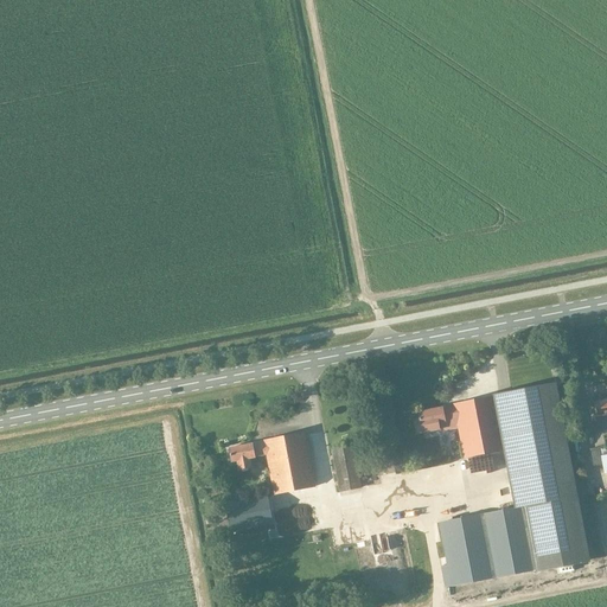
[(536,572),(589,561),(555,384),(491,397),(453,404),(454,408),(442,410),(442,408),(417,413),(419,419),(413,420),(415,435),(439,429),(438,423),(445,422),(445,421),(457,419),(464,459),(504,451),(515,509),(439,524),(447,566),(441,567),(446,588),(536,570),(536,572)]
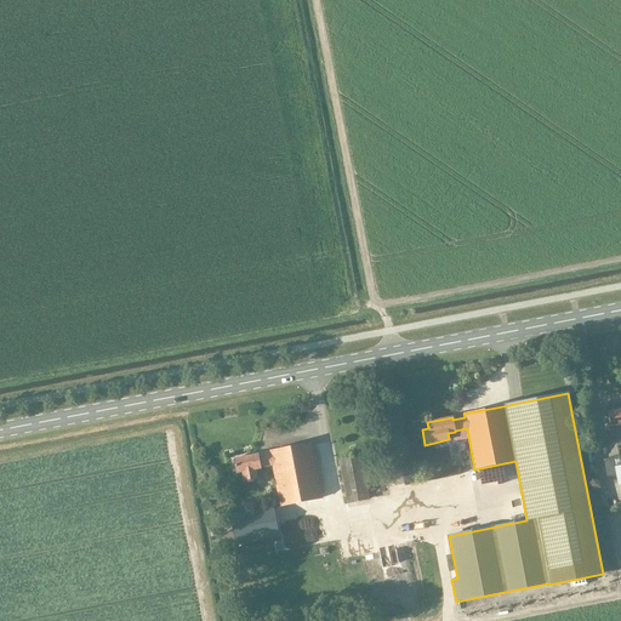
[(620,433),(620,426),(620,425),(620,409),(607,412),(610,427),(609,427),(613,444),(620,442),(620,433)]
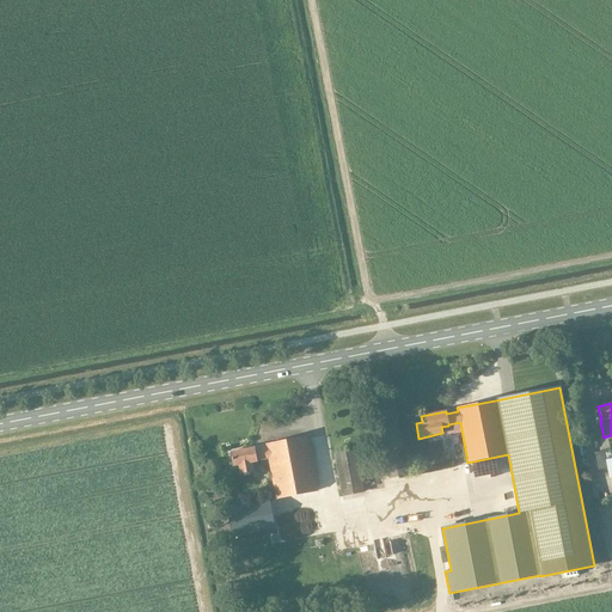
[(267,445),(269,459),(276,500),(317,491),(306,438),(267,445)]
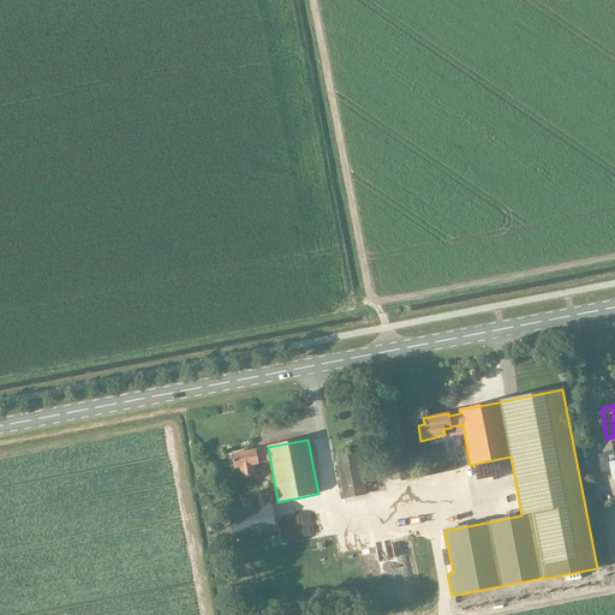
[(260,449),(232,455),(234,469),(240,467),(242,477),(255,475),(252,465),(258,464),(270,461),(268,447),(264,447),(260,448),(260,449)]
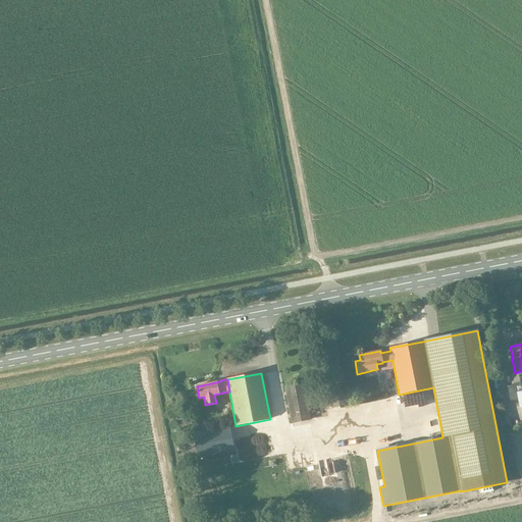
[(293,423),(311,420),(304,382),(285,386),(293,423)]
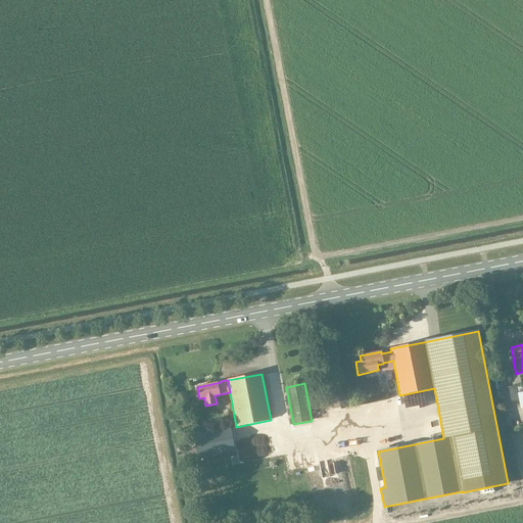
[(516,386),(509,387),(512,402),(520,400),(521,408),(522,407),(522,393),(518,394),(516,386)]
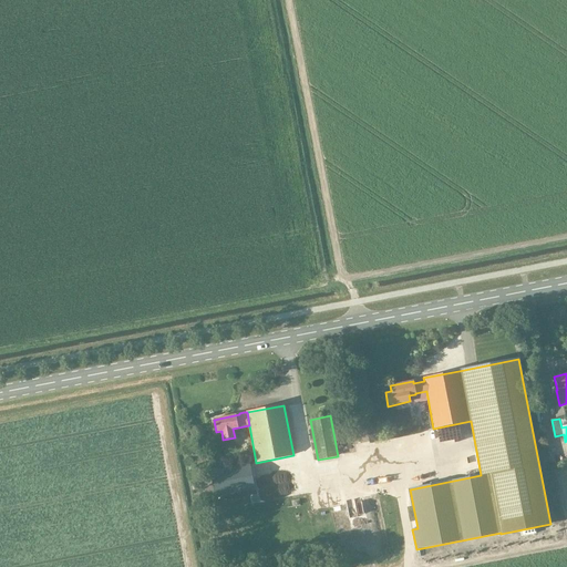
[(214,497),(255,490),(249,463),(210,471),(214,497)]
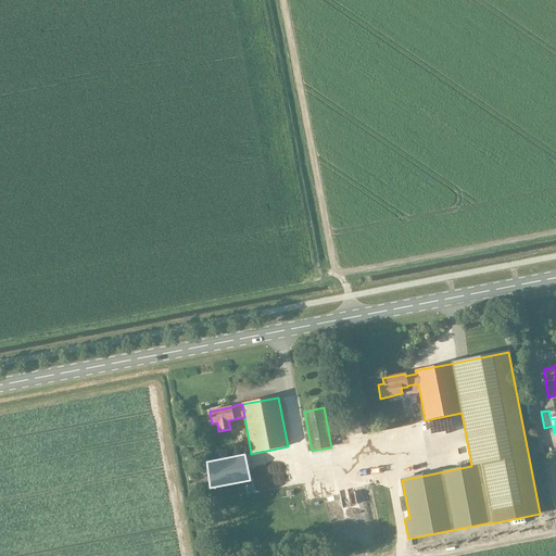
[(261,481),(263,487),(281,483),(280,477),(261,481)]
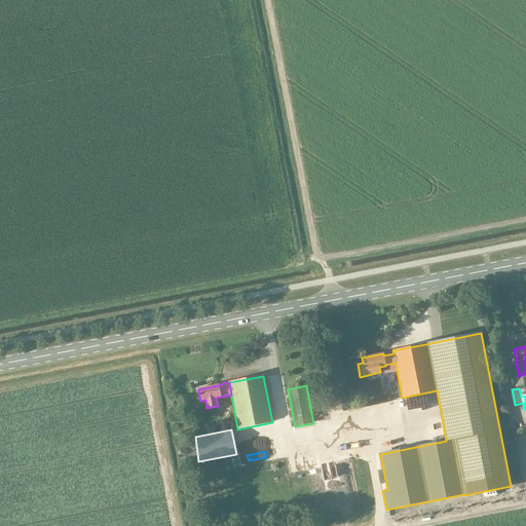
[(295,472),(299,484),(310,481),(306,468),(295,472)]
